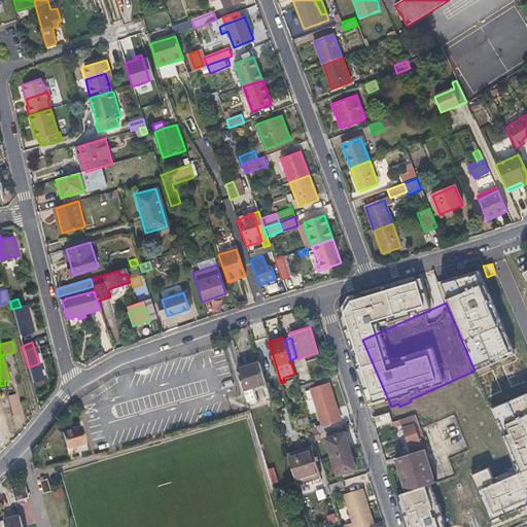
[(475,371),(475,372),(480,370),(472,354),(468,356),(475,371)]
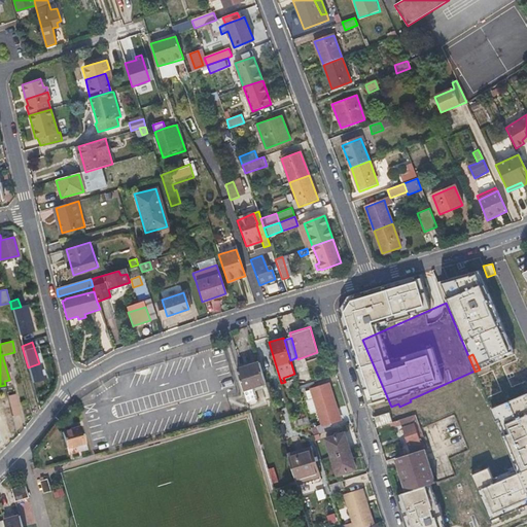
[(266,383),(259,362),(236,370),(248,407),(256,403),(252,387),(266,383)]
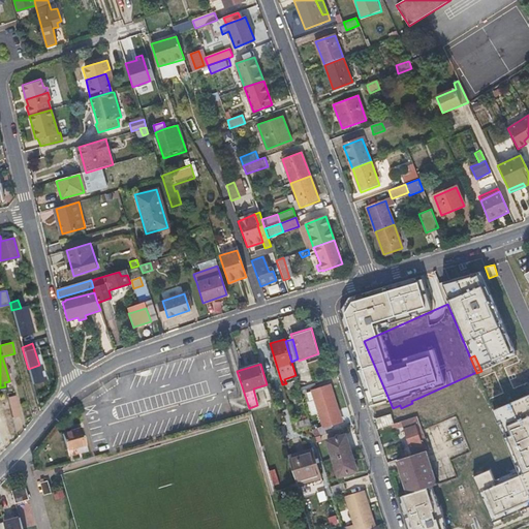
[(496,372),(481,376),(488,398),(502,394),(496,372)]
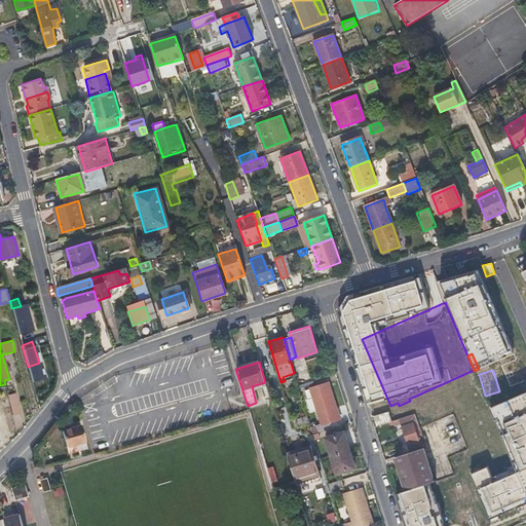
[(298,381),(309,381),(309,373),(298,373),(298,381)]
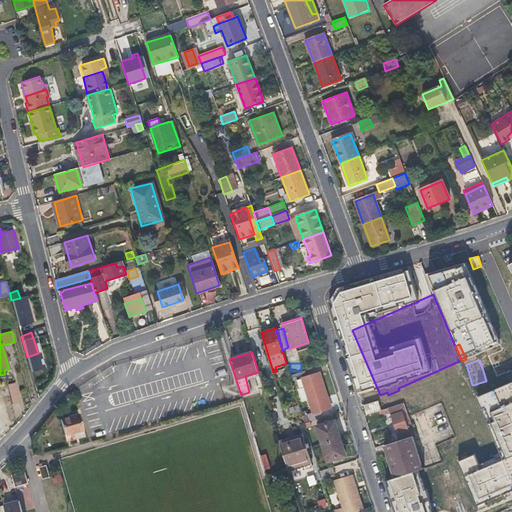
[(330,407),(319,373),(296,380),(299,388),(305,387),(313,412),(330,407)]
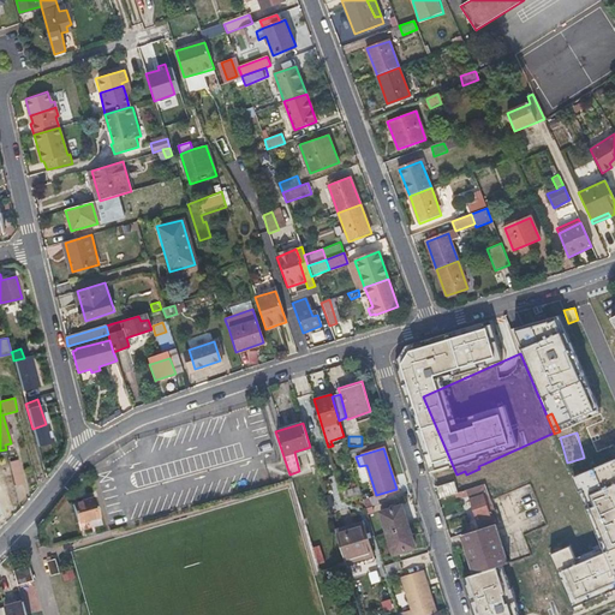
[(574,465),(614,561),(614,470),(607,451),(574,465)]
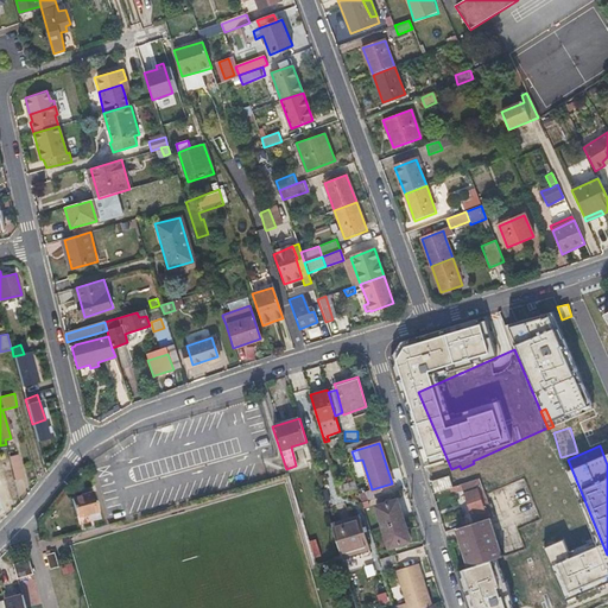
[(17,454),(7,456),(14,480),(24,477),(17,454)]
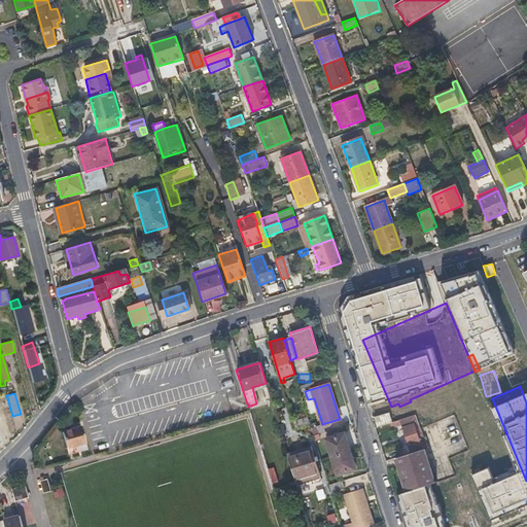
[(490,409),(488,401),(471,409),(473,416),(490,409)]
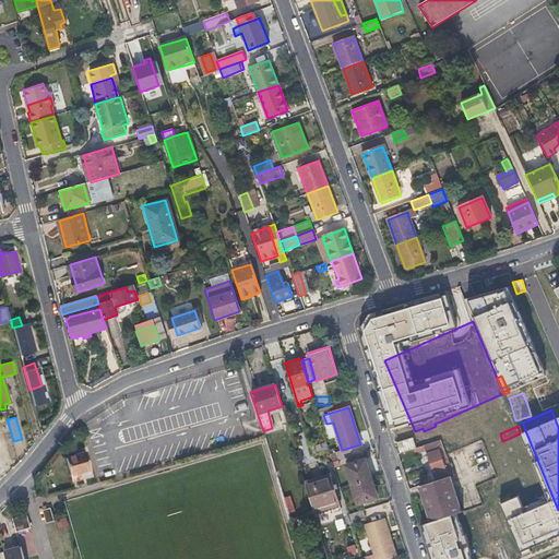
[(437,429),(423,433),(426,444),(440,439),(437,429)]
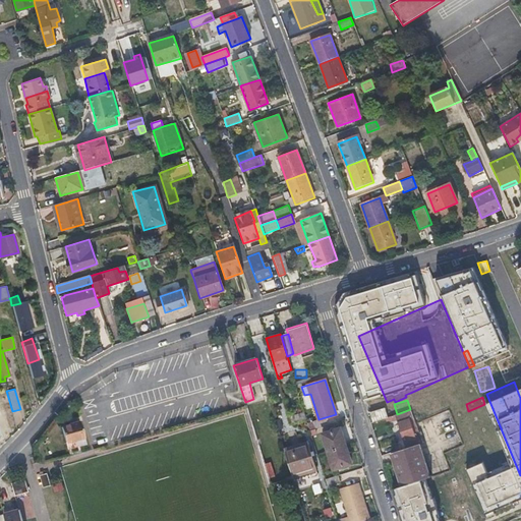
[(388,406),(384,407),(387,417),(397,414),(394,404),(388,406)]
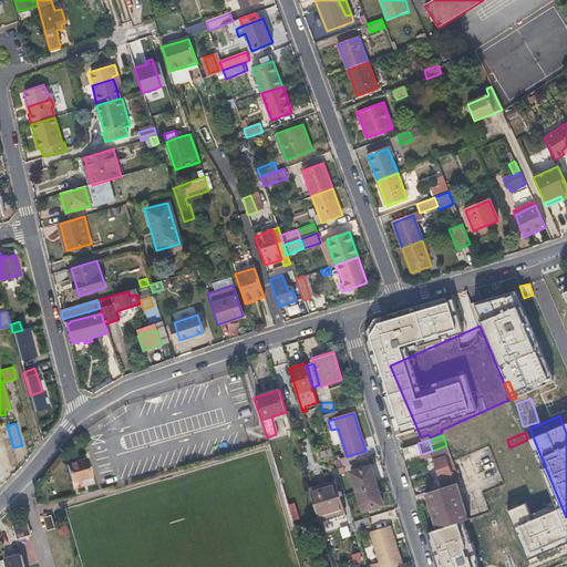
[(418,443),(402,449),(405,460),(419,455),(421,454),(418,443)]
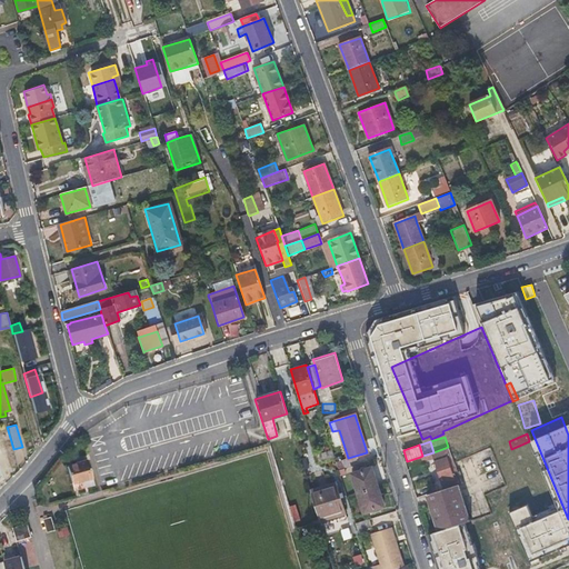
[(433,452),(422,456),(420,457),(422,462),(450,453),(448,447),(433,452)]
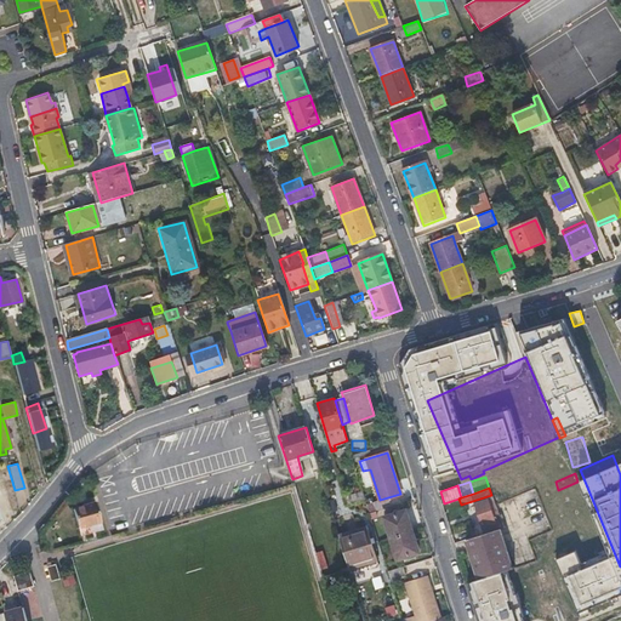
[(348,505),(365,500),(363,491),(346,497),(348,505)]
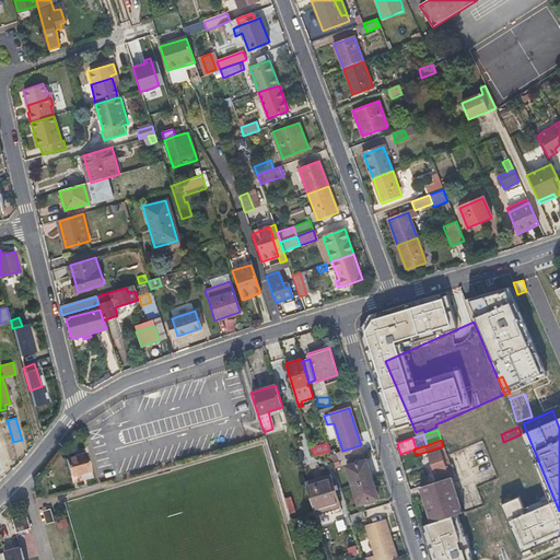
[(427,478),(429,485),(451,477),(453,476),(444,450),(429,455),(434,475),(427,478)]
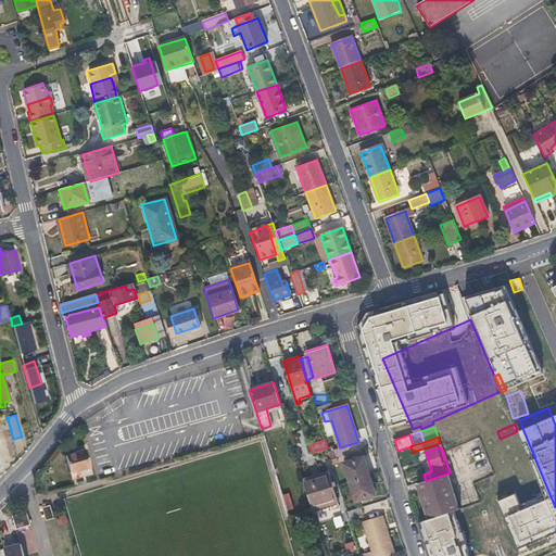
[(328,451),(330,459),(337,457),(333,449),(328,451)]
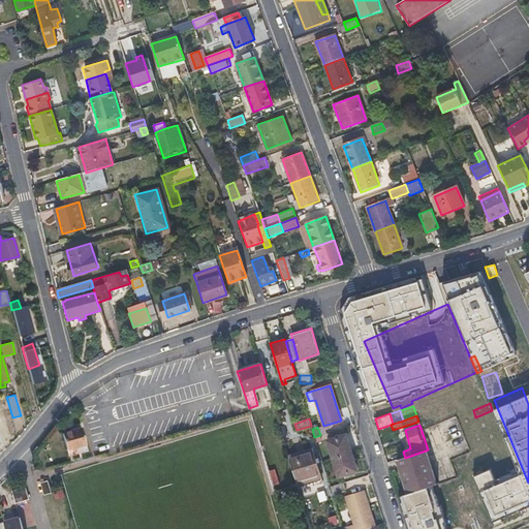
[(83,428),(63,433),(69,455),(88,450),(83,428)]
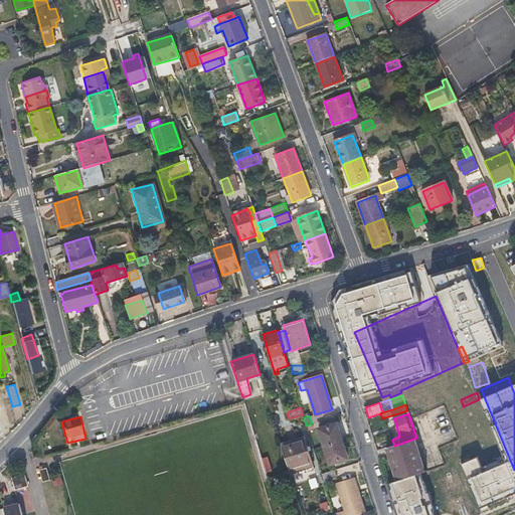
[(319,428),(325,446),(342,440),(337,423),(319,428)]
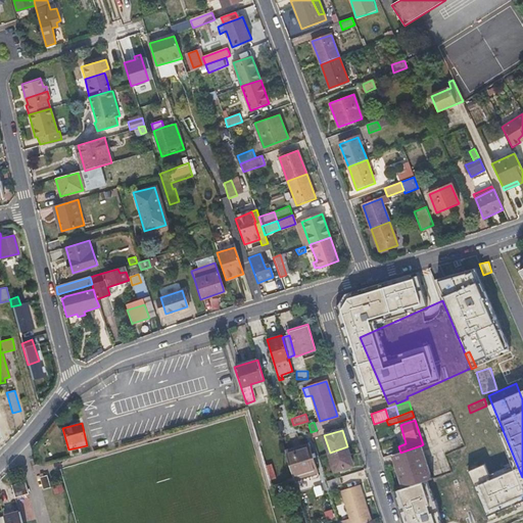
[(293,478),(294,481),(311,476),(310,474),(318,471),(308,442),(285,450),(287,457),(293,478)]
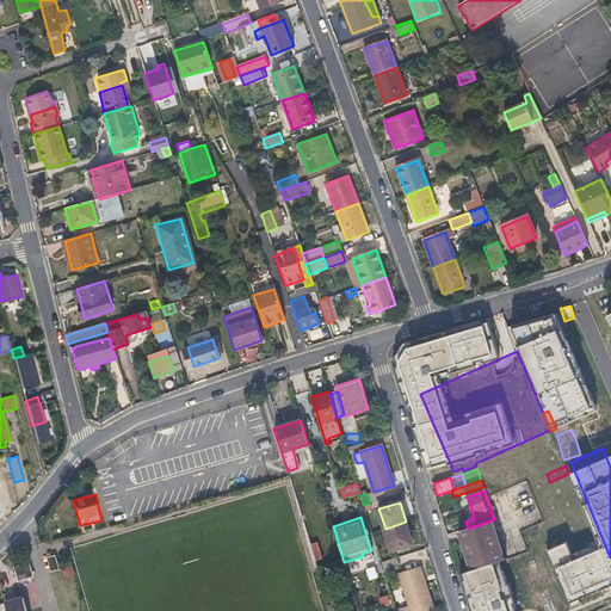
[(492,520),(468,529),(460,531),(462,539),(495,529),(492,520)]
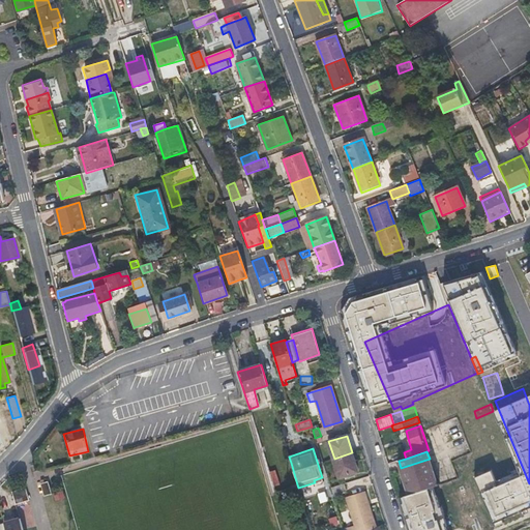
[(352,452),(334,459),(340,476),(358,470),(352,452)]
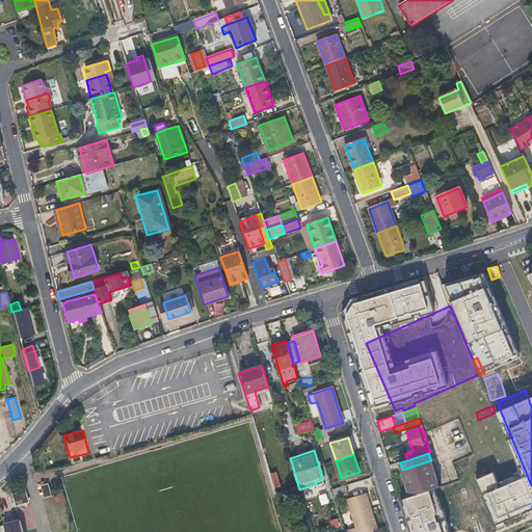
[(431,460),(402,470),(410,497),(440,486),(431,460)]
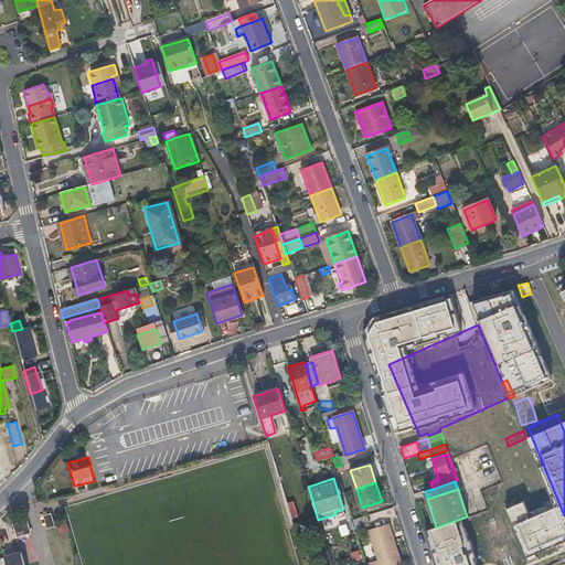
[(310,493),(285,500),(292,524),(317,516),(310,493)]
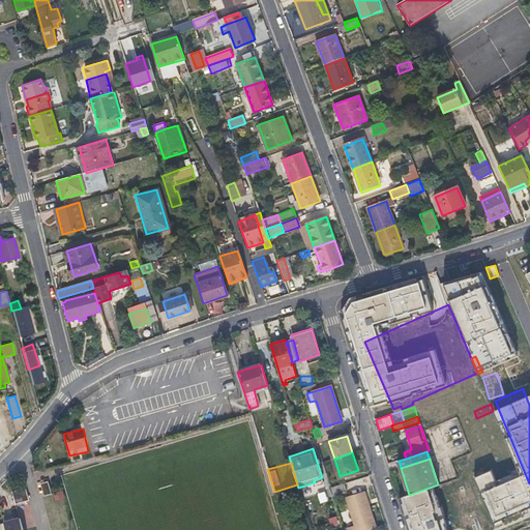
[(52,492),(48,479),(40,481),(45,494),(52,492)]
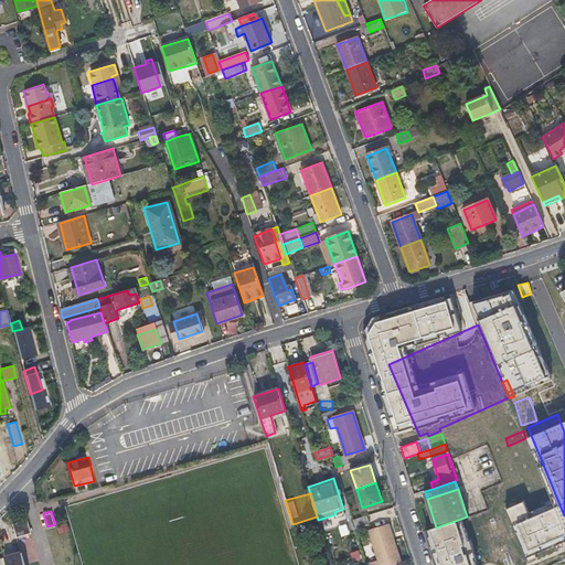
[(352,520),(354,526),(369,522),(366,515),(352,520)]
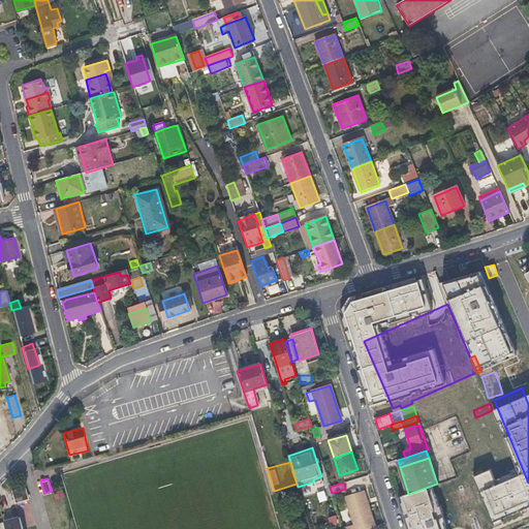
[(441,493),(438,484),(437,484),(408,495),(411,504),(441,493)]
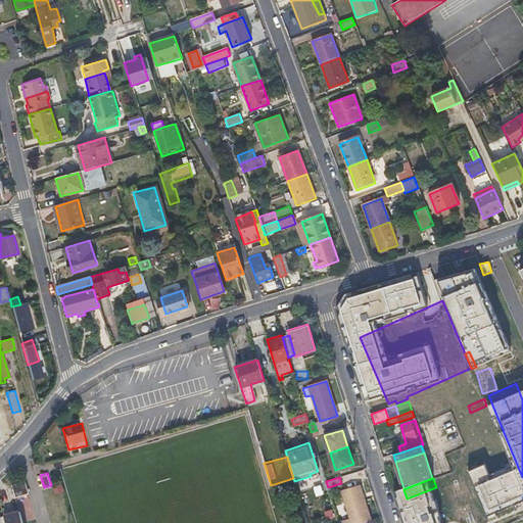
[(25,480),(11,484),(14,496),(29,491),(25,480)]
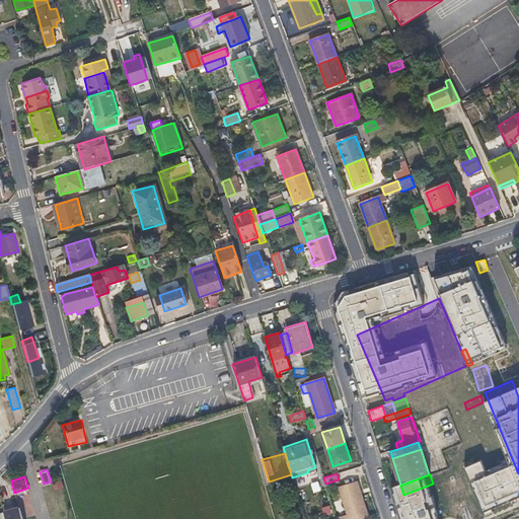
[(366,510),(356,480),(339,486),(348,515),(366,510)]
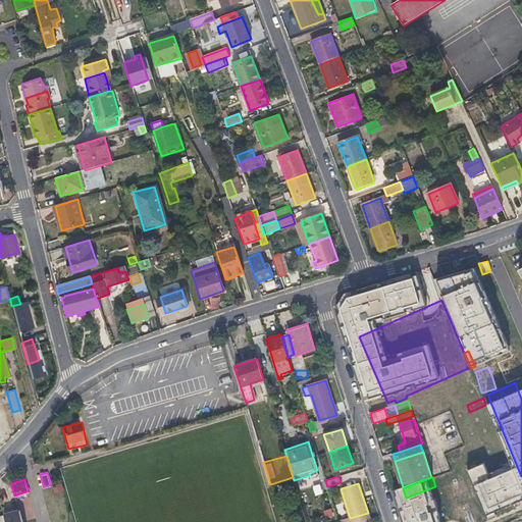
[(470,521),(464,505),(449,510),(452,521),(507,521),(506,516),(488,521),(476,521),(476,520),(470,521)]
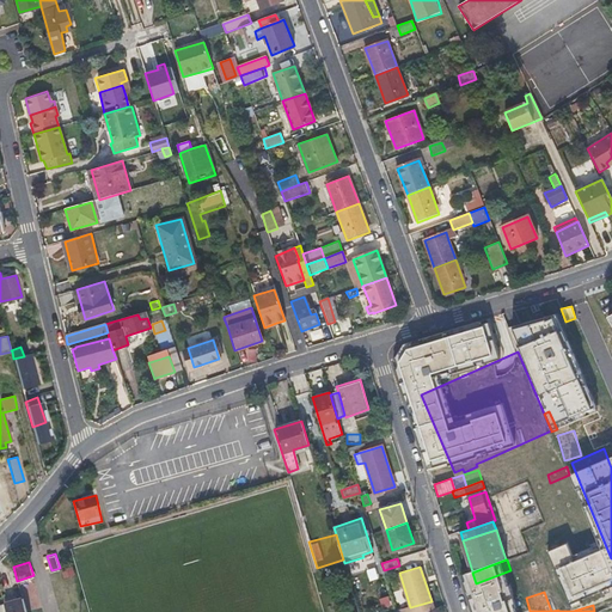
[(26,611),(23,598),(16,600),(19,611),(26,611)]
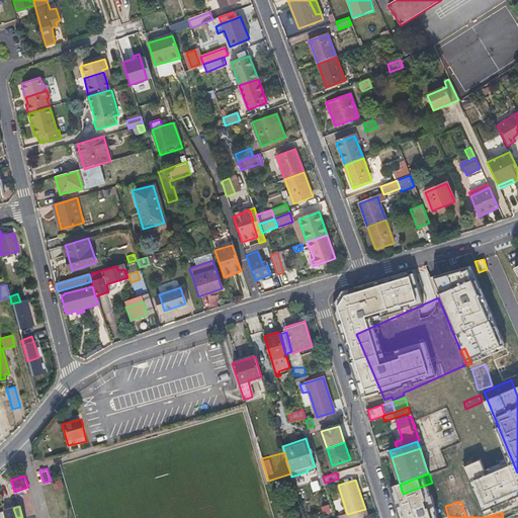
[(16,517),(13,508),(4,511),(6,517),(16,517)]
